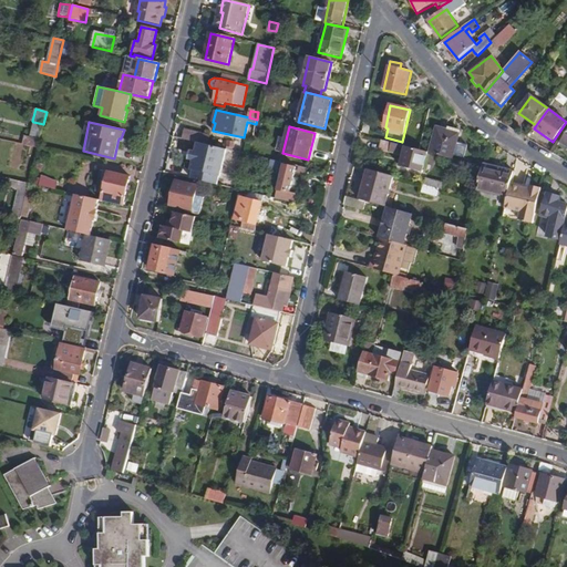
[(431,153),(452,160),(460,134),(437,127),(431,153)]
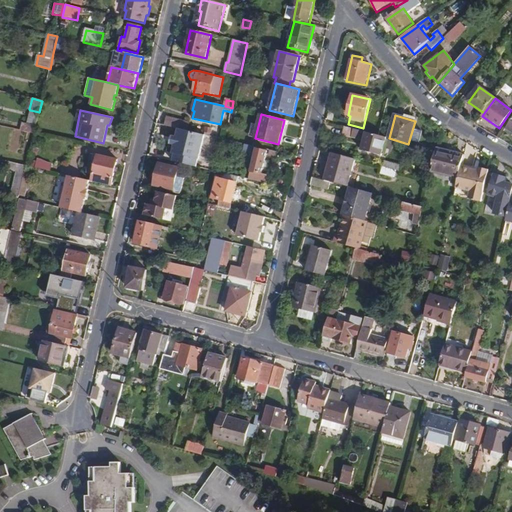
[(168,118),(166,126),(188,131),(189,123),(168,118)]
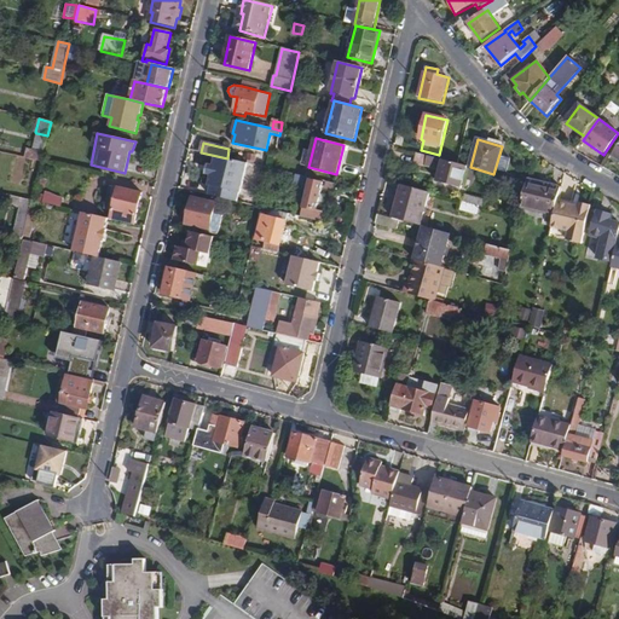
[(27,158),(41,161),(44,152),(33,149),(29,149),(27,158)]
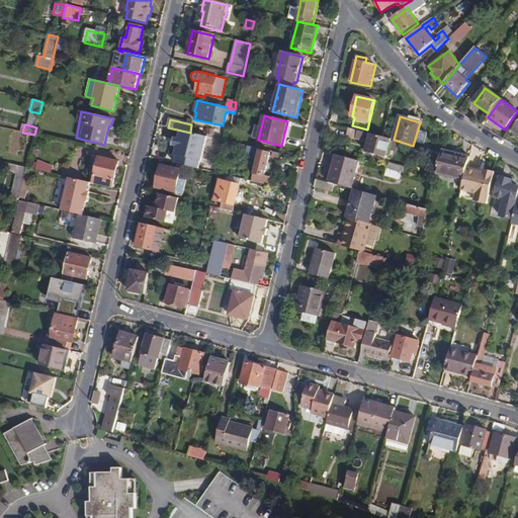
[(391,140),(383,138),(348,127),(346,136),(369,142),(365,152),(386,157),(391,140)]
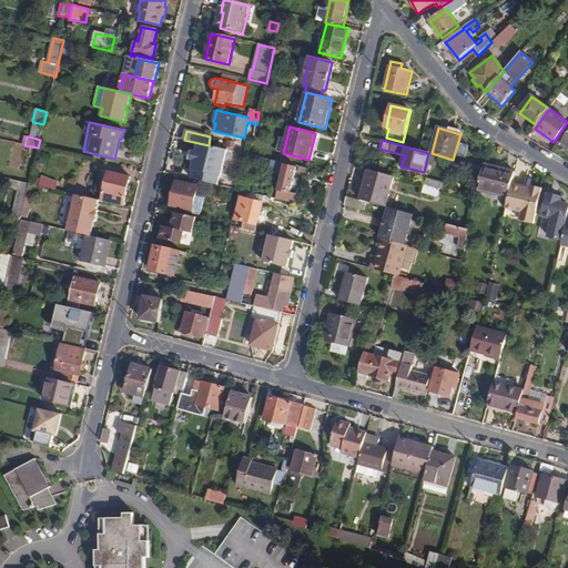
[(193,163),(192,171),(195,172),(193,180),(219,185),(226,151),(199,144),(196,153),(191,152),(189,162),(193,163)]
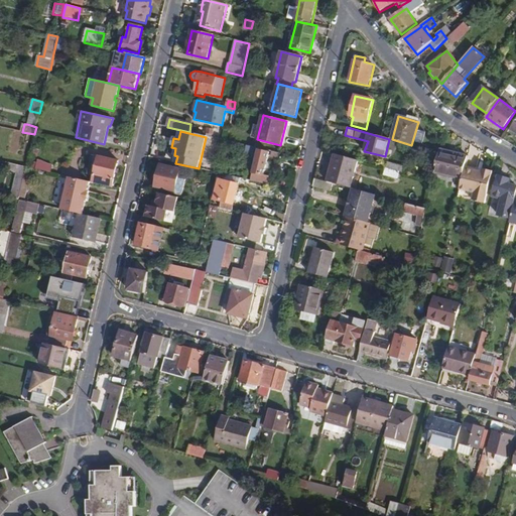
[(258,148),(251,181),(262,183),(269,151),(258,148)]
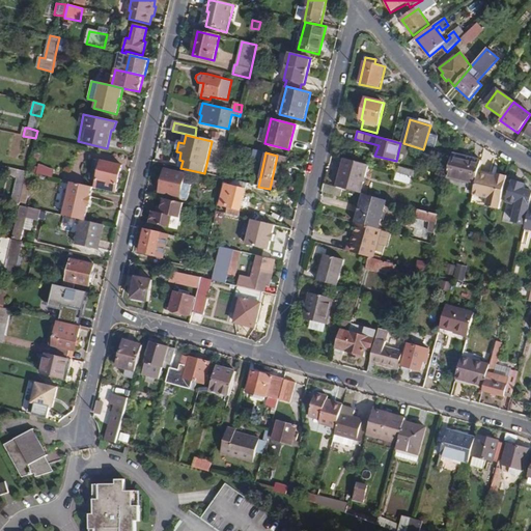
[(447,179),(475,186),(478,173),(481,161),(456,155),(453,154),(452,157),(447,179)]
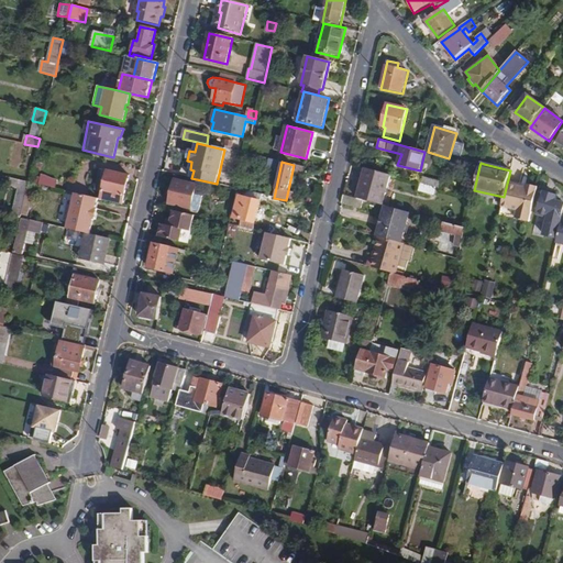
[(100,199),(123,205),(131,176),(100,168),(95,190),(102,192),(100,199)]
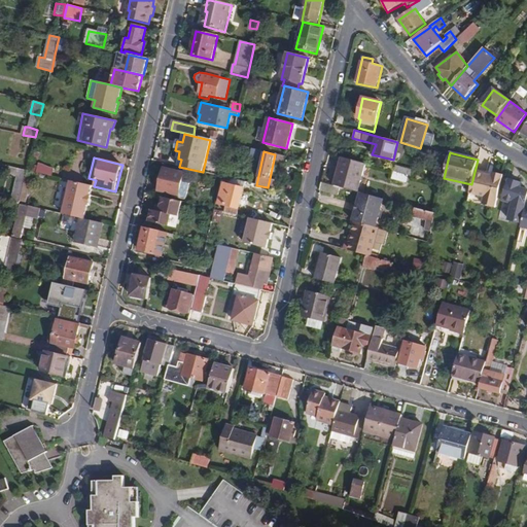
[(366,165),(341,157),(334,185),(341,187),(359,192),(363,178),(366,165)]
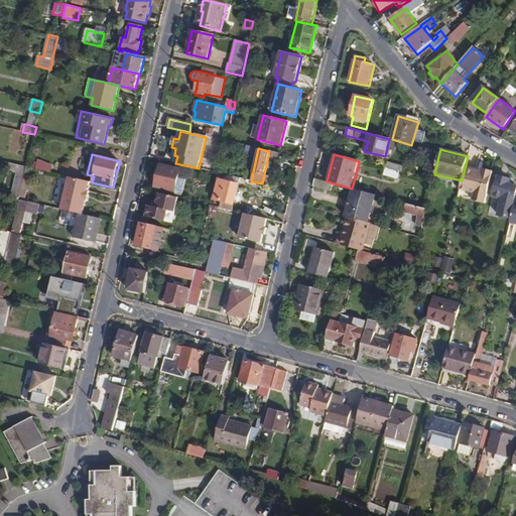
[(52,166),(37,161),(36,169),(51,173),(52,166)]
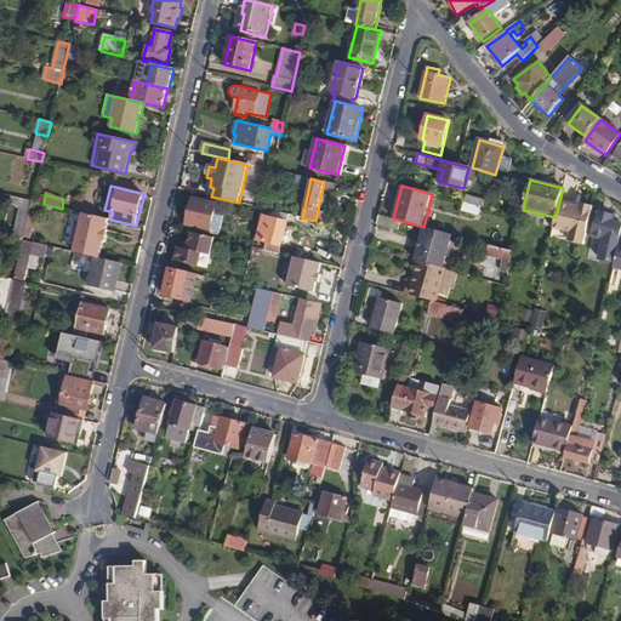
[(465,203),(482,208),(483,200),(467,195),(465,203)]
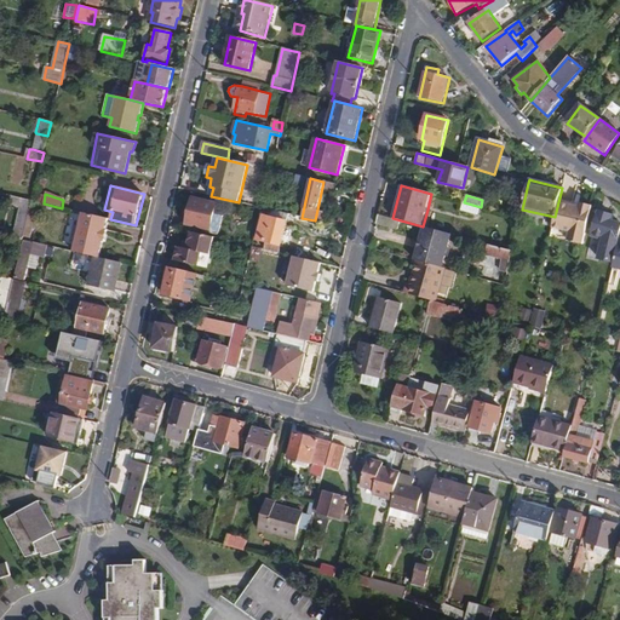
[(12,237),(22,240),(23,239),(30,206),(32,200),(12,196),(10,205),(19,208),(12,237)]
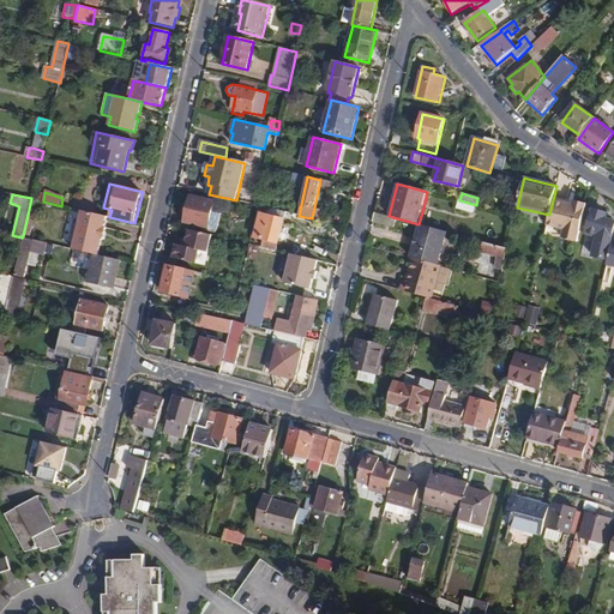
[(191,196),(185,222),(209,228),(208,230),(215,233),(215,230),(216,230),(218,221),(221,215),(218,214),(212,212),(215,202),(191,196)]
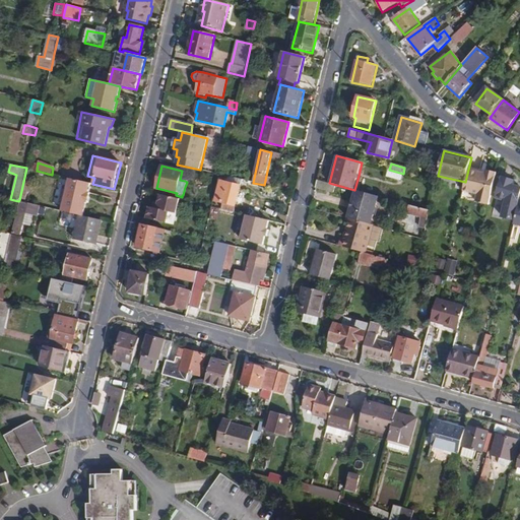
[(465,182),(463,191),(478,195),(476,202),(490,205),(497,173),(486,171),(485,175),(485,177),(479,176),(480,173),(468,170),(465,182)]
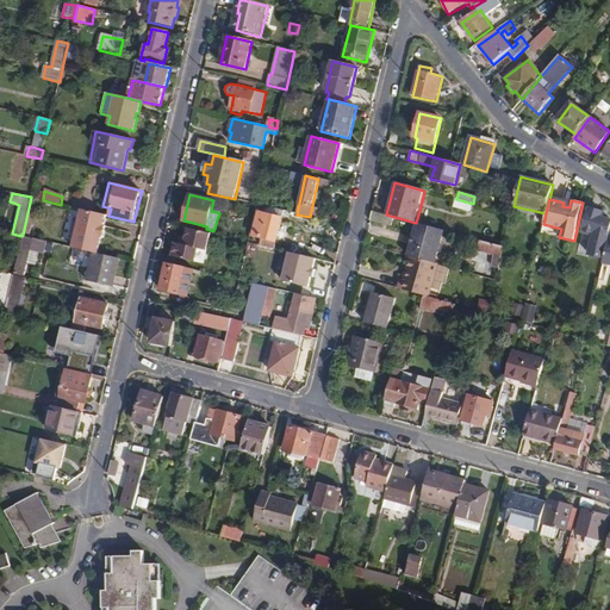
[(30,203),(23,235),(30,236),(37,205),(30,203)]
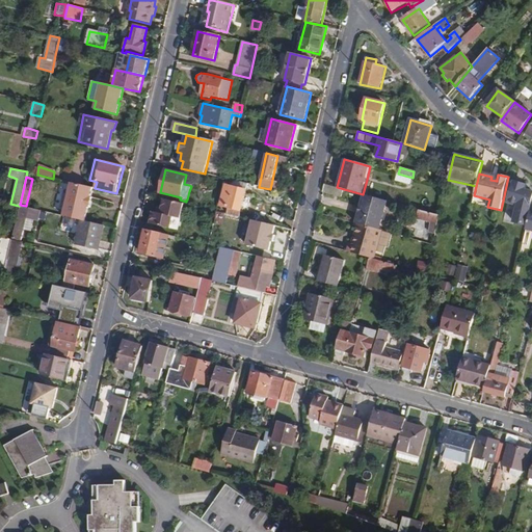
[(247,184),(227,179),(218,212),(239,217),(247,184)]
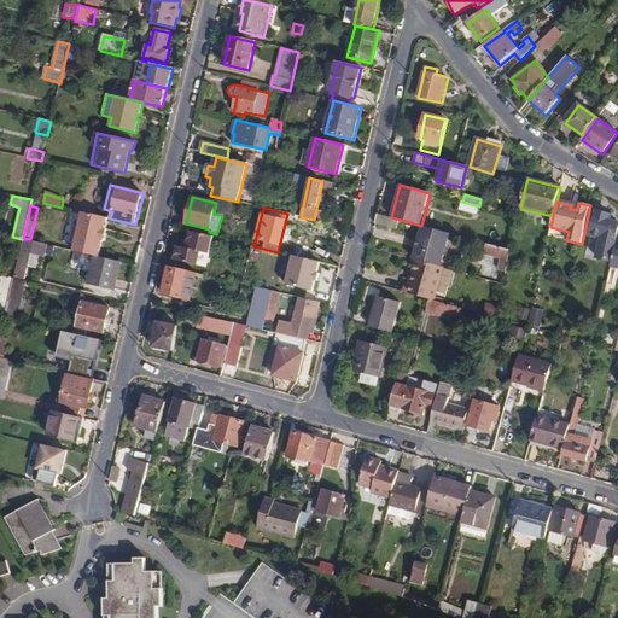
[(612,235),(616,237),(617,231),(613,229),(617,217),(598,211),(589,235),(610,243),(612,235)]
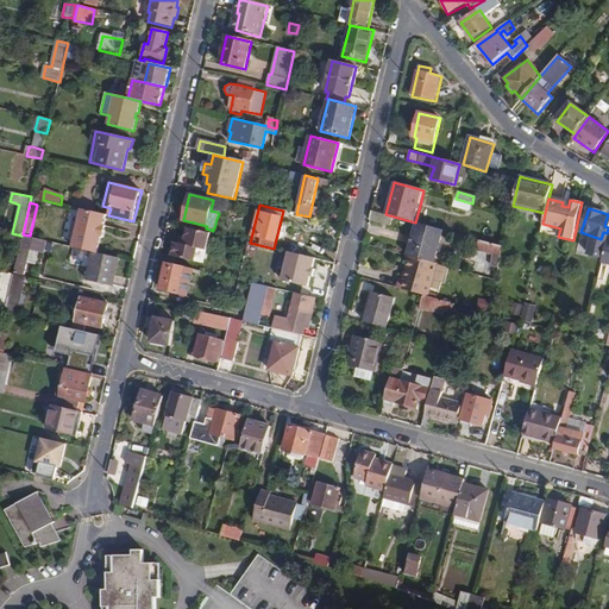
[(82,209),(75,242),(100,249),(102,238),(104,238),(106,226),(105,225),(108,215),(82,209)]
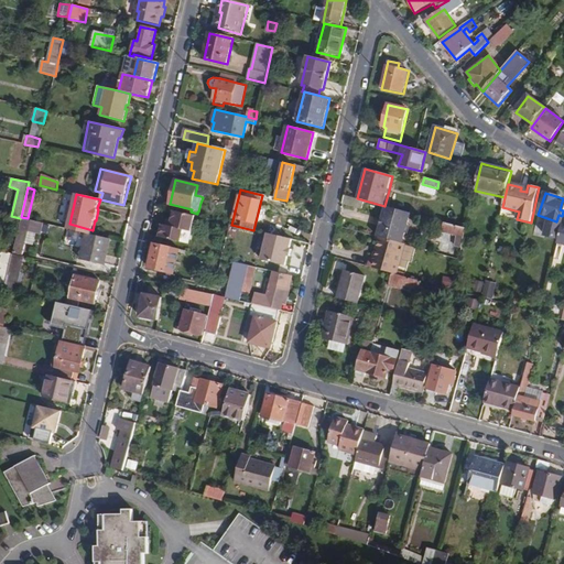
[(357,198),(345,195),(343,204),(361,209),(365,201),(357,198)]
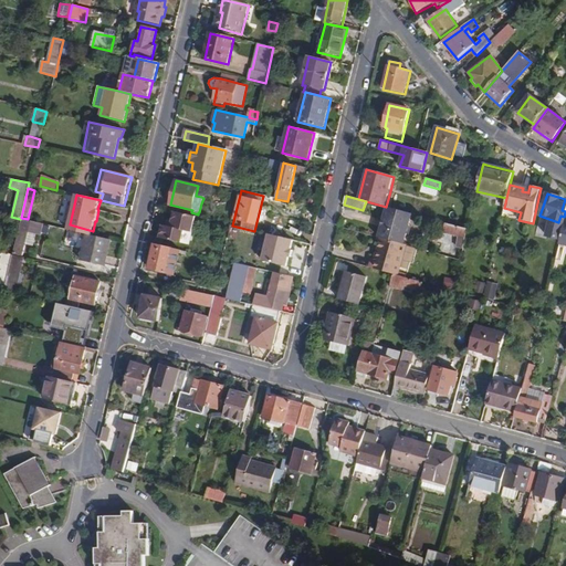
[(415,248),(423,218),(387,208),(378,238),(381,239),(415,248)]
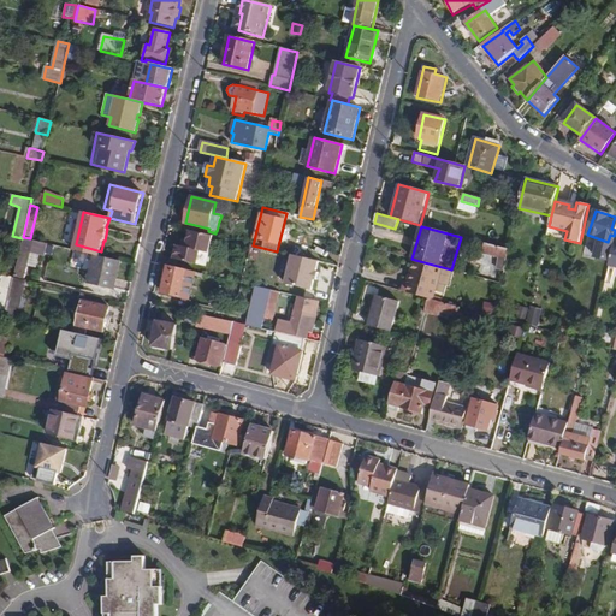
[(213,236),(191,230),(189,240),(187,248),(183,247),(177,244),(175,259),(206,267),(213,236)]
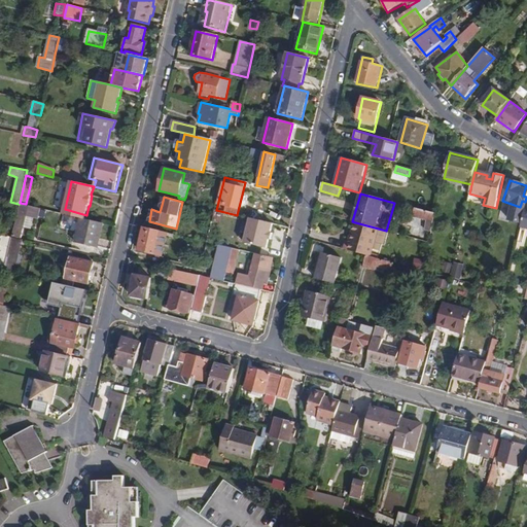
[(39,208),(21,204),(12,236),(21,238),(27,216),(37,218),(39,208)]
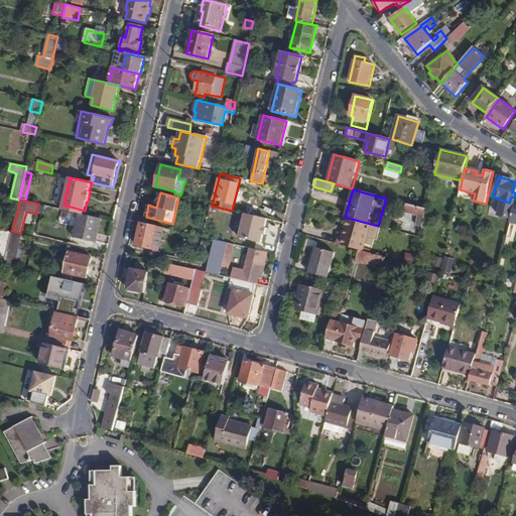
[(416,226),(422,227),(426,209),(407,205),(405,213),(418,216),(416,223),(416,226)]
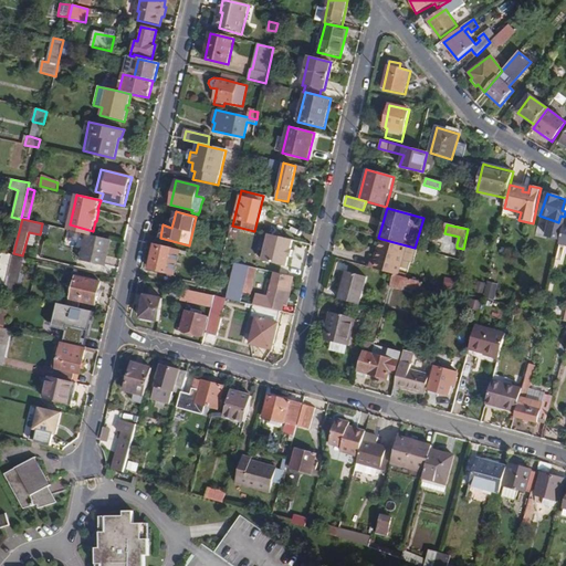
[(532,226),(528,242),(536,244),(540,228),(532,226)]
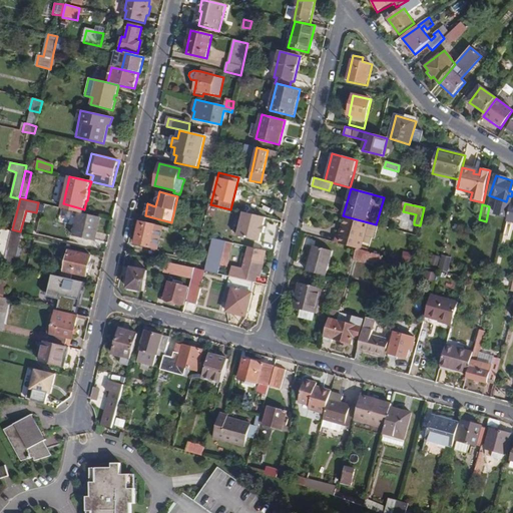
[(26,210),(23,220),(30,221),(32,212),(26,210)]
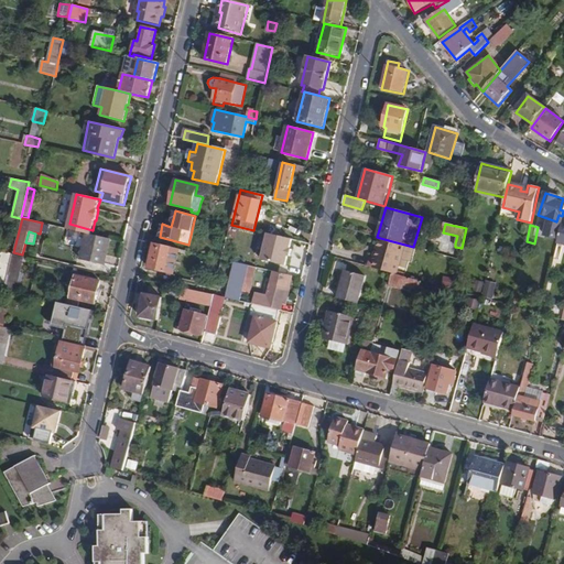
[(105,264),(110,239),(91,235),(86,234),(80,259),(105,264)]
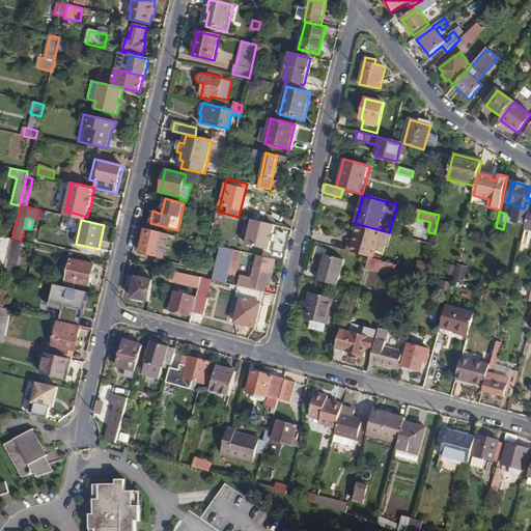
[(230,220),(226,239),(242,243),(246,224),(230,220)]
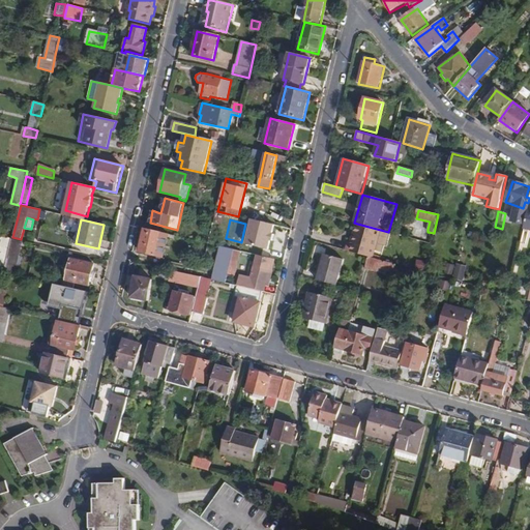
[(373,258),(373,256),(375,251),(381,253),(383,246),(386,246),(389,233),(388,232),(357,224),(352,243),(348,242),(346,251),(369,257),(373,258)]
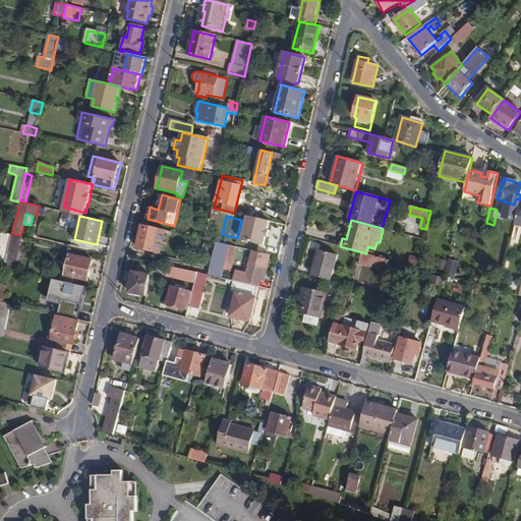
[(403,234),(417,238),(420,228),(420,225),(407,222),(403,234)]
